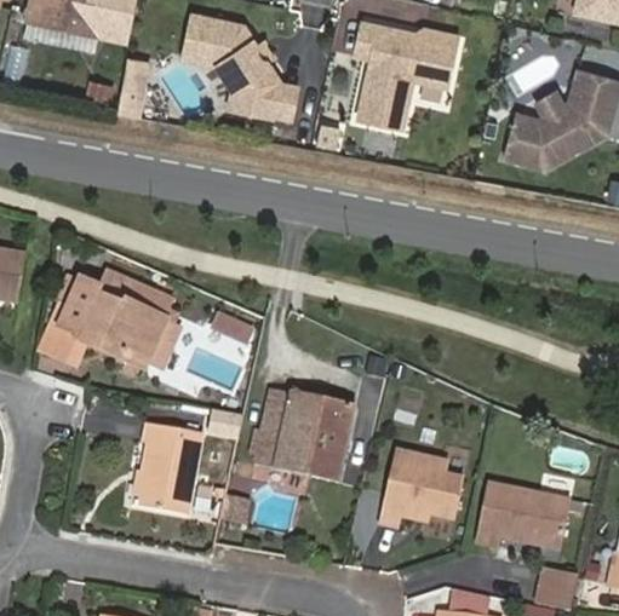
[(29,0),(27,16),(97,32),(102,0),(29,0)]
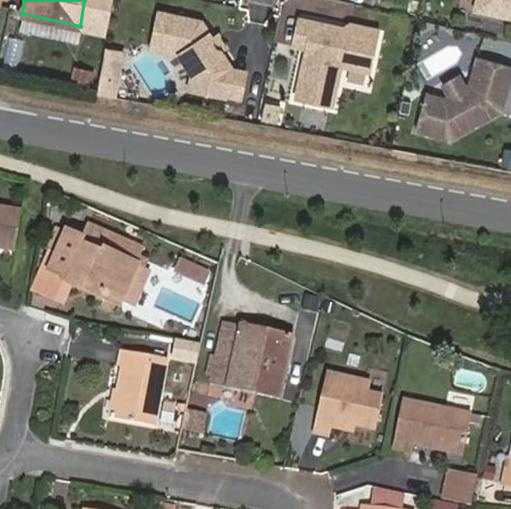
[(476,0),(475,7),(510,14),(510,0),(476,0)]
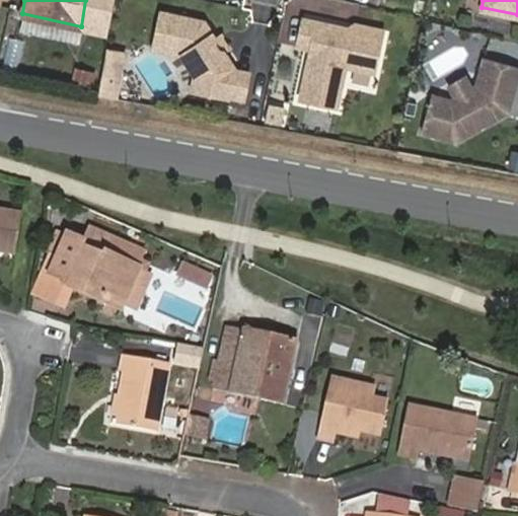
[(203,17),(159,8),(151,45),(179,51),(193,69),(204,72),(209,79),(207,88),(227,93),(227,91),(243,94),(248,67),(233,64),(222,47),(217,46),(213,40),(214,34),(203,17)]
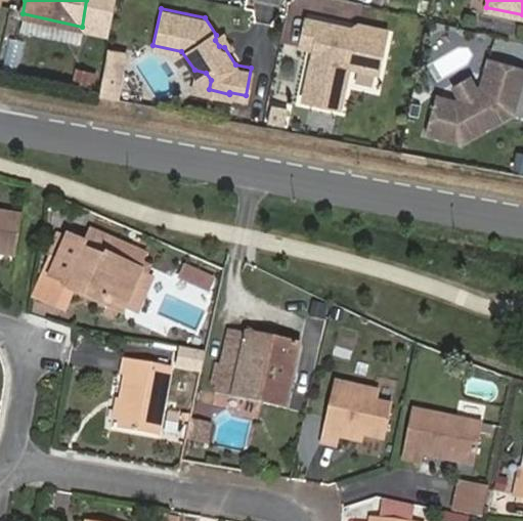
[(299,44),(312,47),(318,19),(305,16),(299,44)]
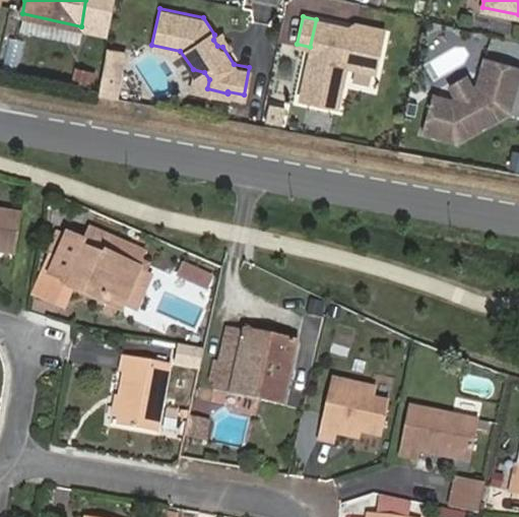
[(310,47),(299,98),(336,106),(345,64),(374,70),(382,34),(353,27),(316,19),(310,47)]
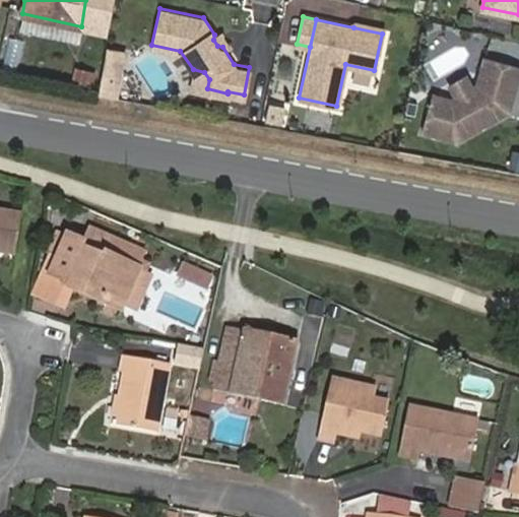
[(354,21),(353,27),(382,34),(383,27),(354,21)]
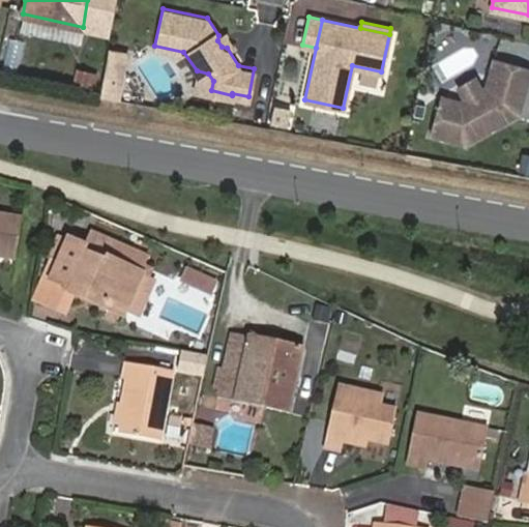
[(218,35),(217,40),(222,47),(227,48),(234,44),(225,31),(218,35)]
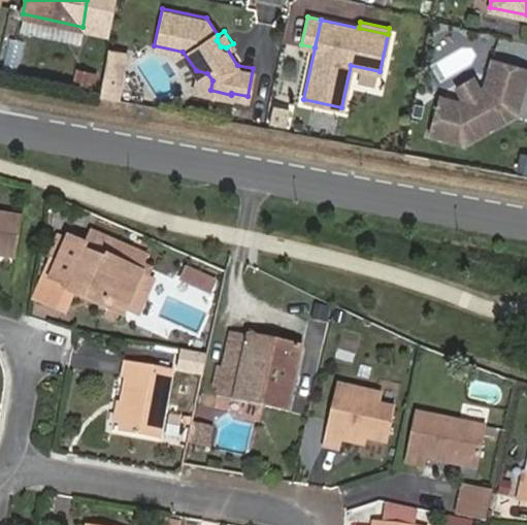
[(125,53),(109,50),(100,95),(116,98),(125,53)]
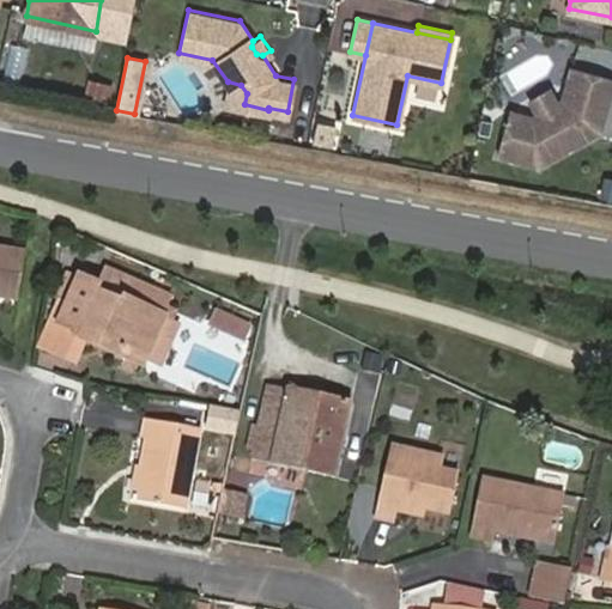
[(177,59),(157,72),(183,111),(204,99),(177,59)]
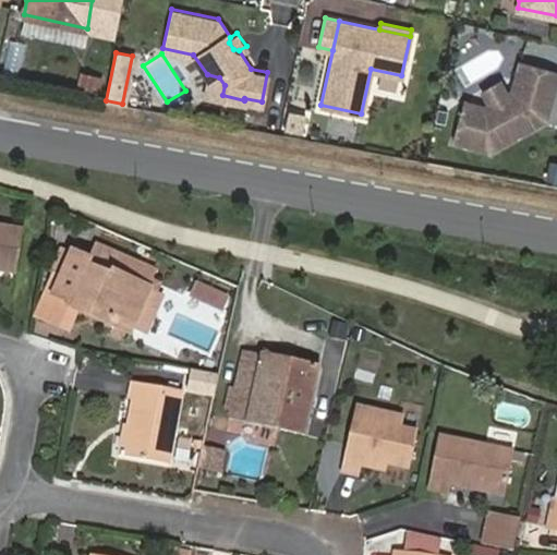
[(460,100),(449,140),(485,151),(508,137),(506,134),(528,122),(530,125),(546,117),(556,77),(556,69),(519,59),(511,89),(507,92),(489,104),(485,107),(460,100)]
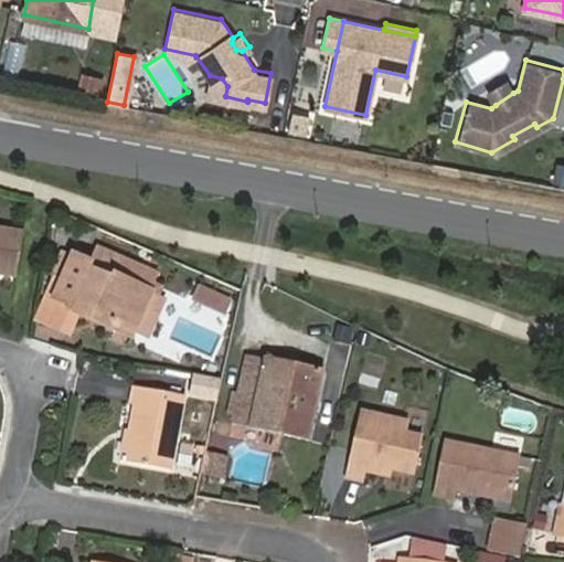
[(76,87),(98,91),(100,74),(80,71),(76,87)]
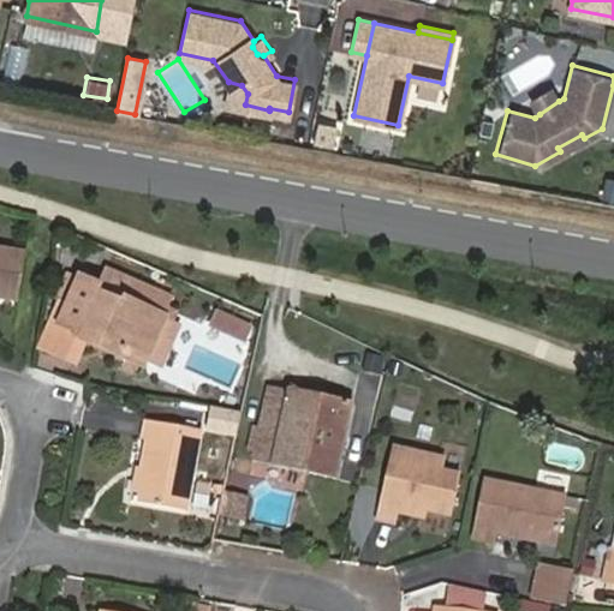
[(225,101),(245,105),(248,94),(242,85),(228,82),(225,101)]
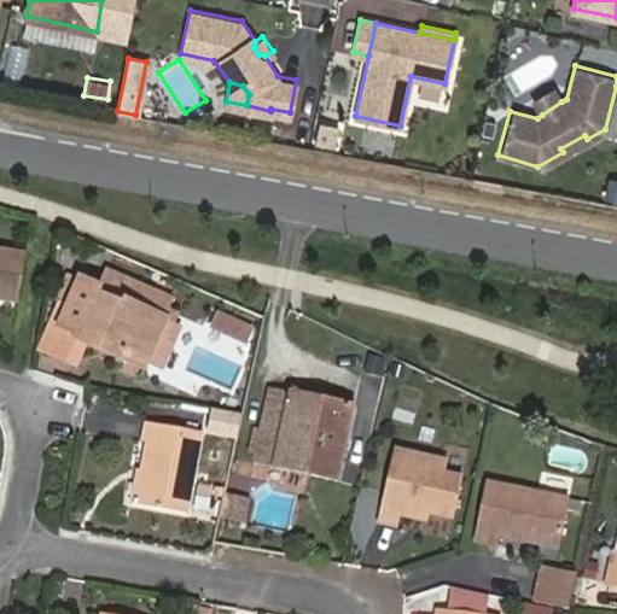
[(533,101),(542,115),(562,101),(552,88),(533,101)]
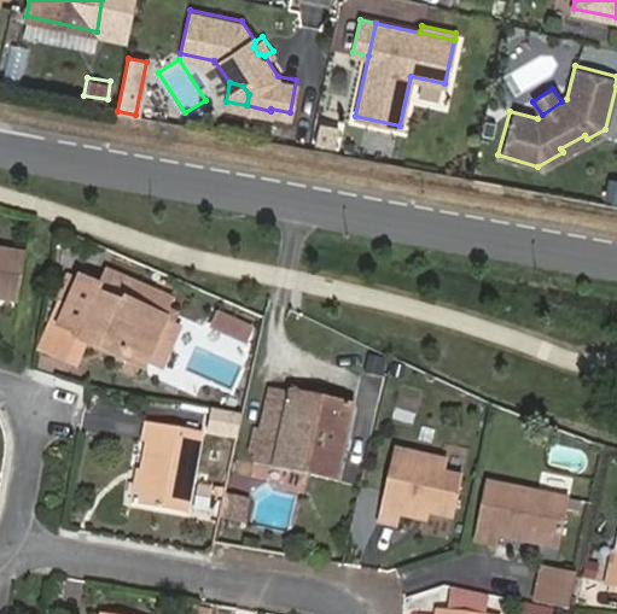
[(338,124),(320,121),(316,141),(333,145),(338,124)]
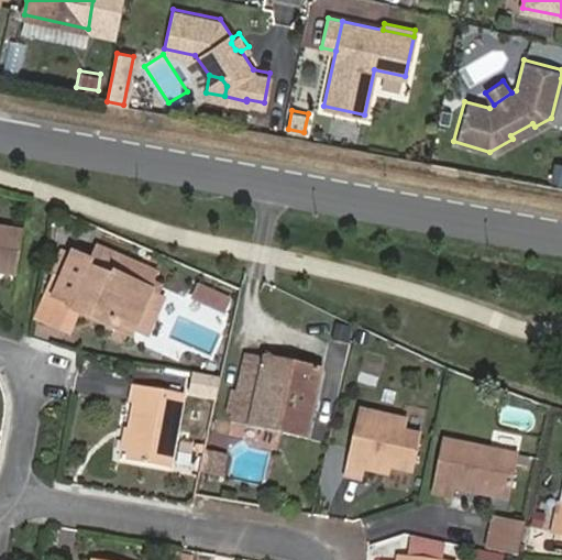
[(0,270),(13,272),(20,230),(0,226),(0,270)]
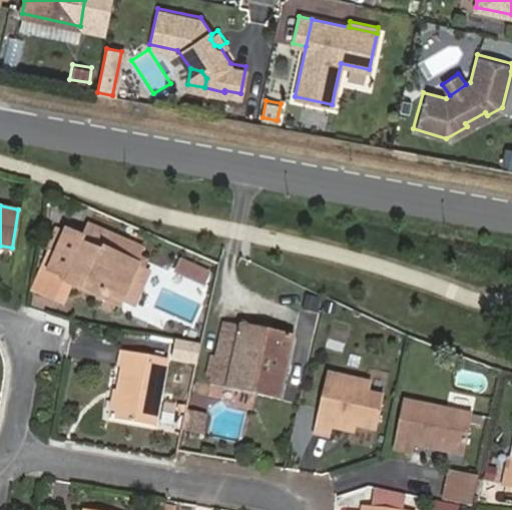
[(109,230),(87,221),(81,235),(78,241),(100,251),(109,230)]
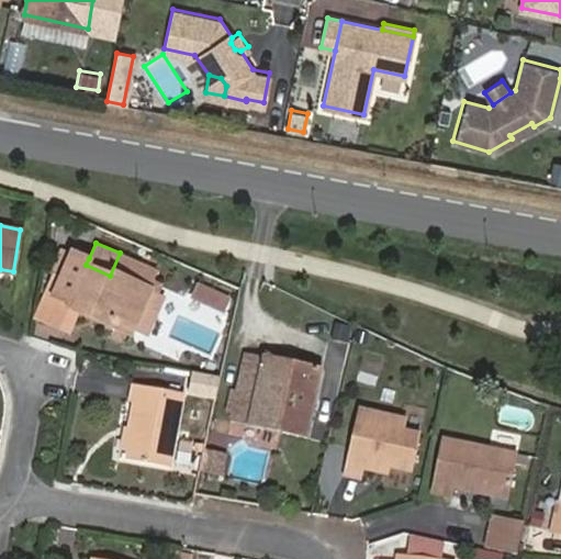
[(70,302),(69,306),(76,310),(94,317),(98,311),(145,332),(161,297),(149,291),(150,288),(149,288),(158,269),(120,253),(110,276),(86,265),(89,258),(71,250),(70,254),(62,249),(52,270),(62,275),(53,293),(70,302)]
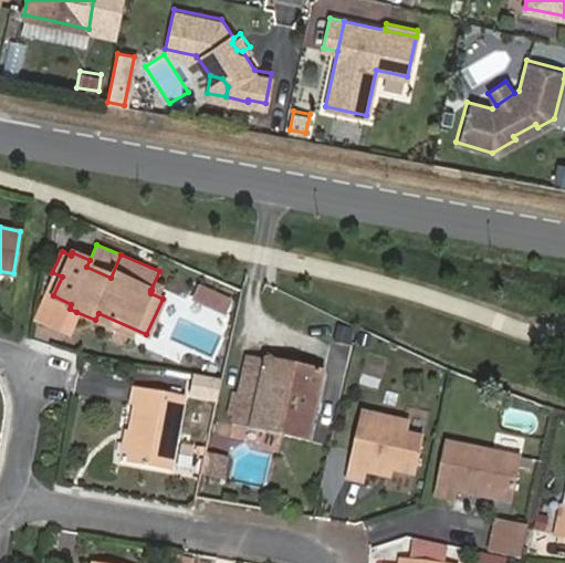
[(222,312),(230,293),(194,280),(187,298),(222,312)]
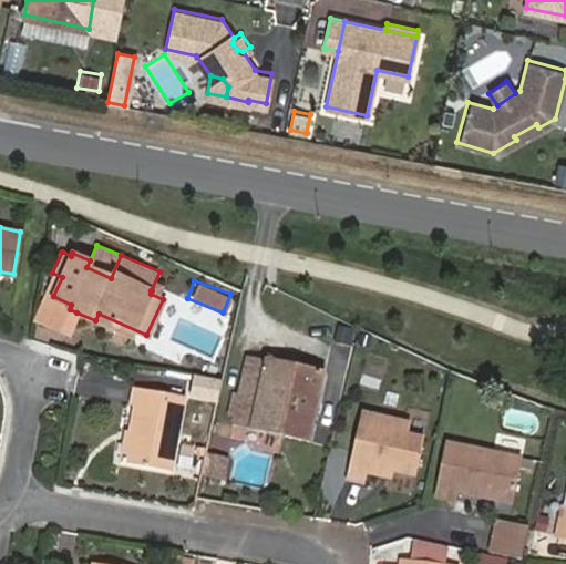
[(42,321),(68,331),(76,313),(70,309),(71,305),(53,296),(42,321)]
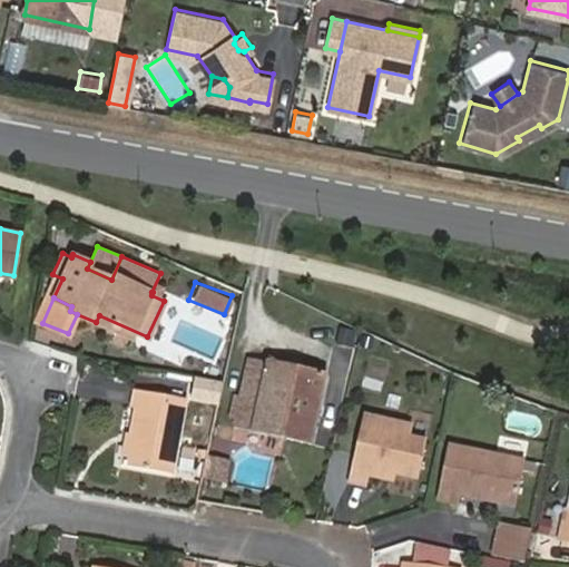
[(232,426),(310,441),(325,373),(247,357),(232,426)]
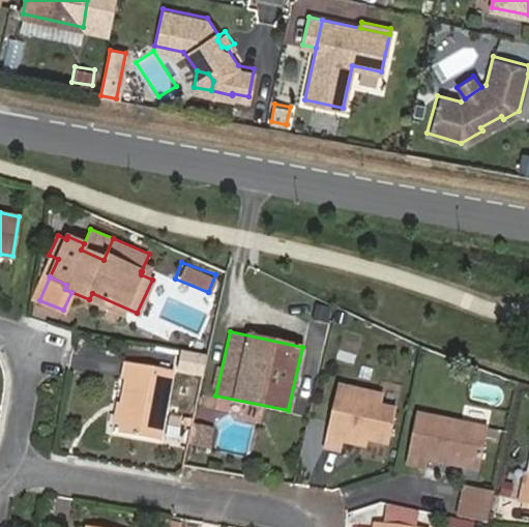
[(205,353),(182,349),(179,366),(203,369),(205,353)]
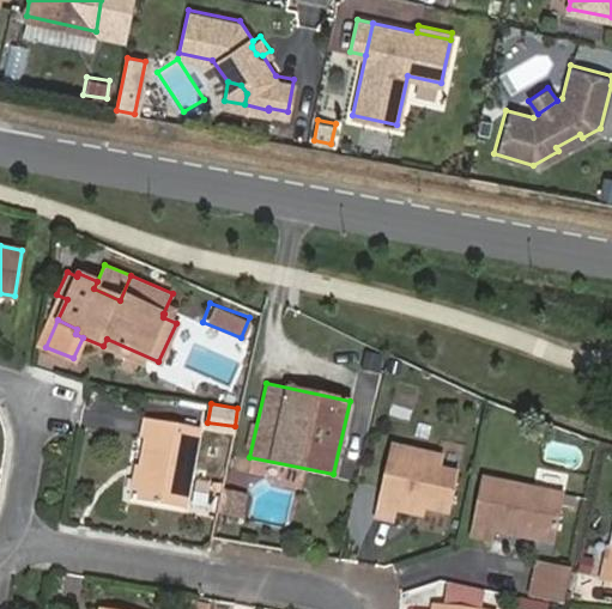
[(185,506),(199,426),(150,418),(135,497),(185,506)]
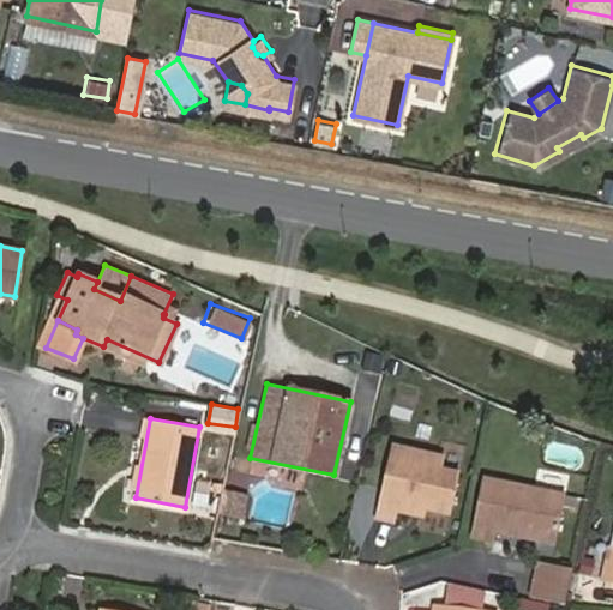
[(460,472),(440,467),(444,456),(391,442),(374,515),(395,520),(400,500),(450,512),(460,472)]
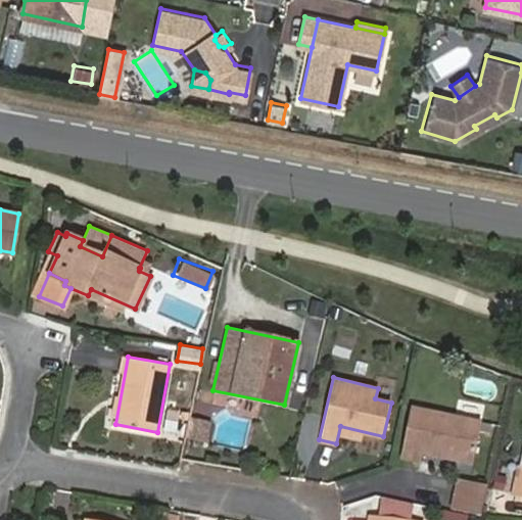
[(422,452),(472,462),(480,420),(411,406),(400,456),(420,460),(422,452)]
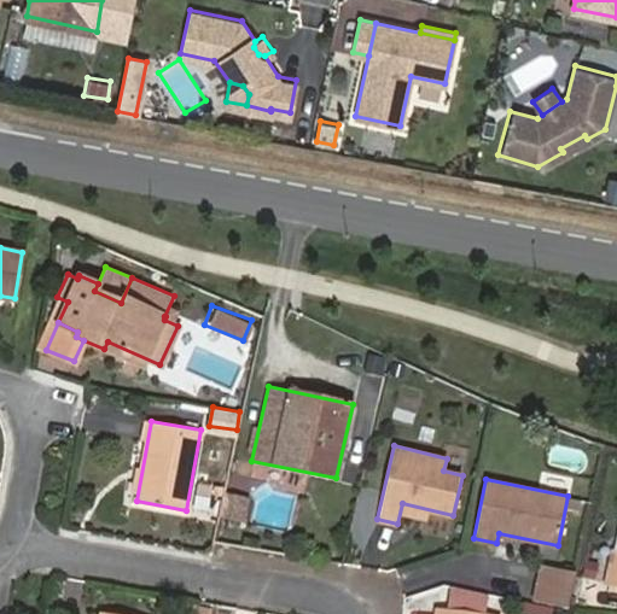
[(244,518),(248,496),(225,491),(220,512),(244,518)]
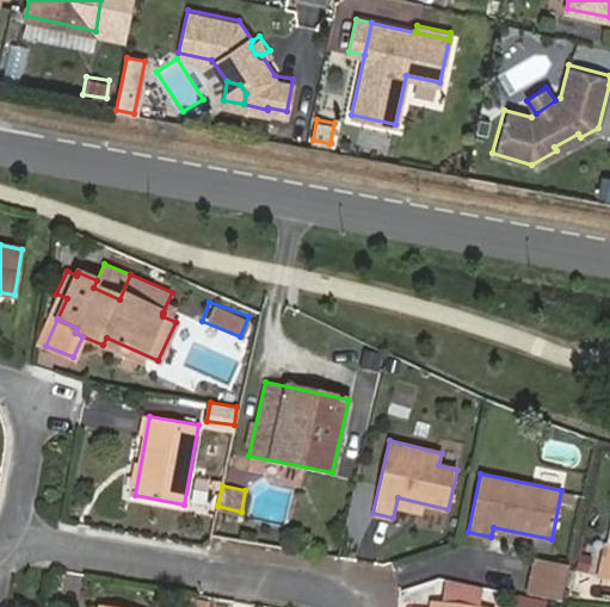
[(609,542),(607,540),(599,576),(609,577),(609,542)]
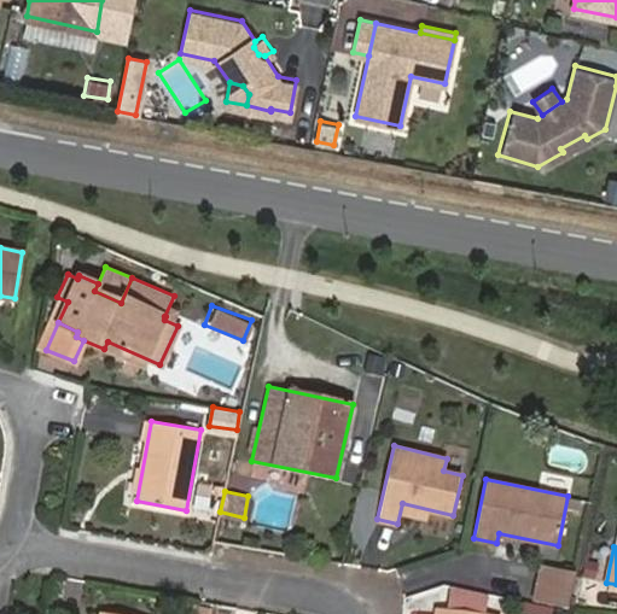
[(542,561),(534,598),(566,606),(575,567),(542,561)]
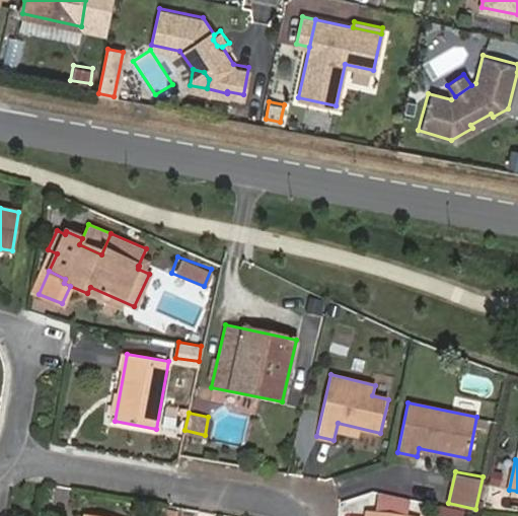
[(405,515),(408,499),(377,496),(375,513),(402,515),(405,515)]
